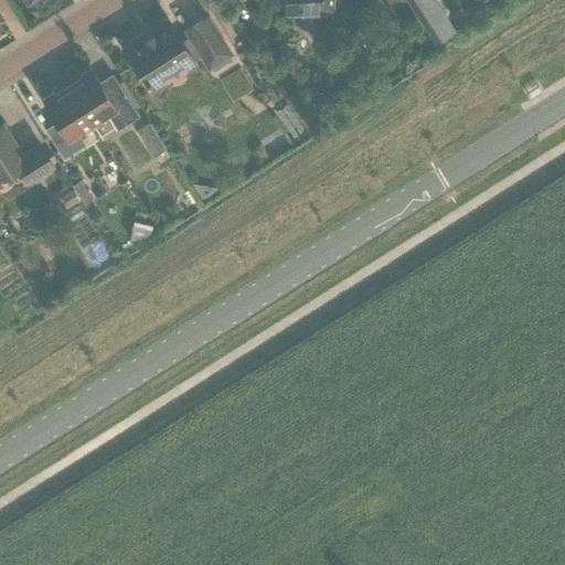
[(281,0),(283,13),(285,13),(285,17),(301,16),(301,18),(318,18),(317,16),(333,14),(332,0),(281,0)]
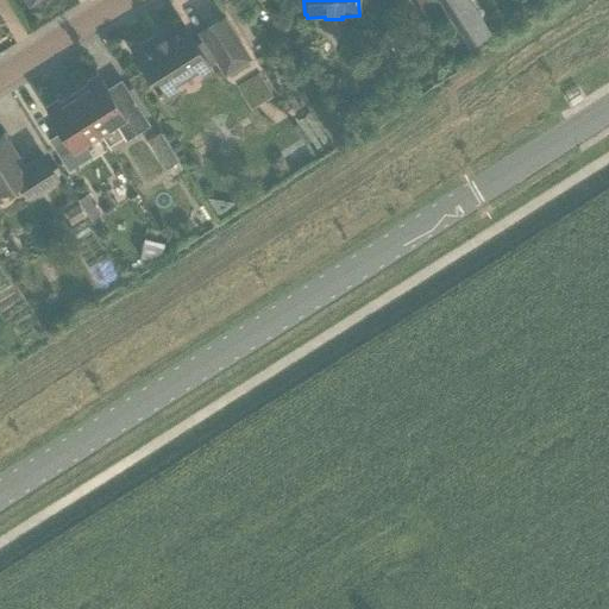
[(466,4),(464,0),(441,0),(451,13),(466,4)]
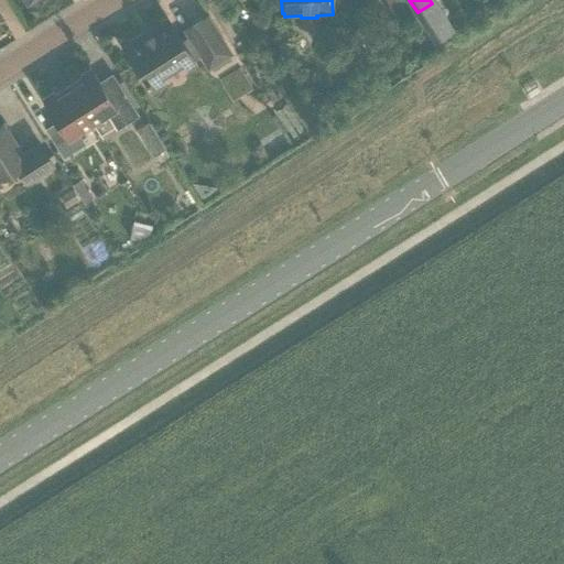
[(230,55),(207,18),(184,32),(188,38),(180,43),(166,22),(123,49),(145,84),(152,93),(165,85),(162,78),(182,66),(185,72),(196,64),(194,61),(199,56),(207,68),(230,55)]
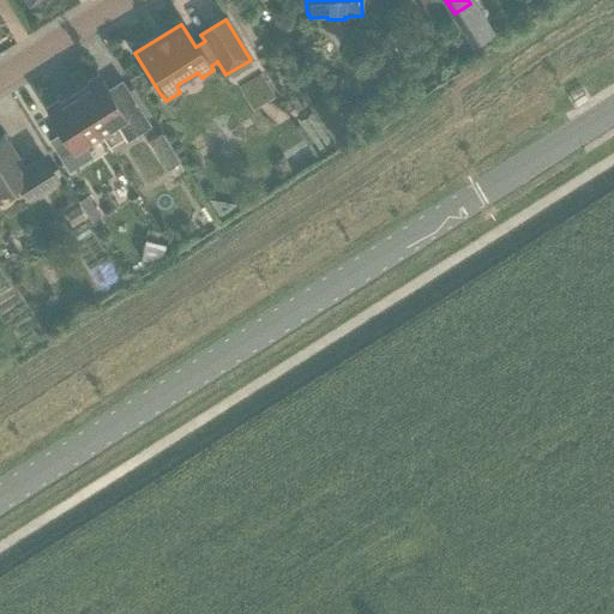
[(491,35),(482,22),(467,32),(475,46),(491,35)]
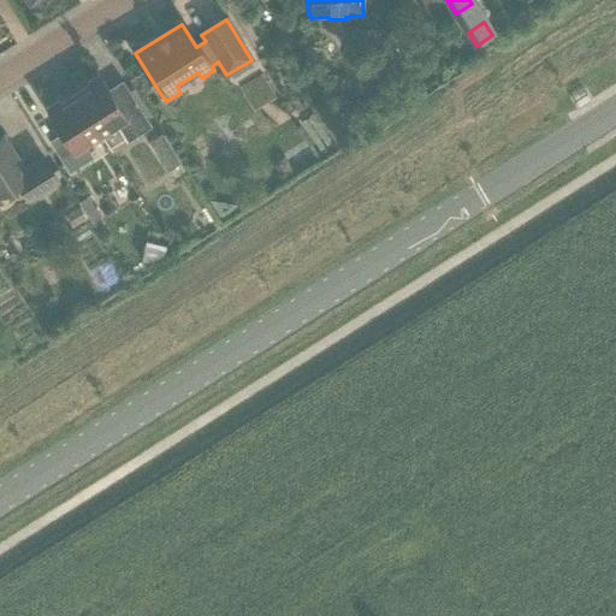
[(276,98),(261,75),(240,89),(254,111),(276,98)]
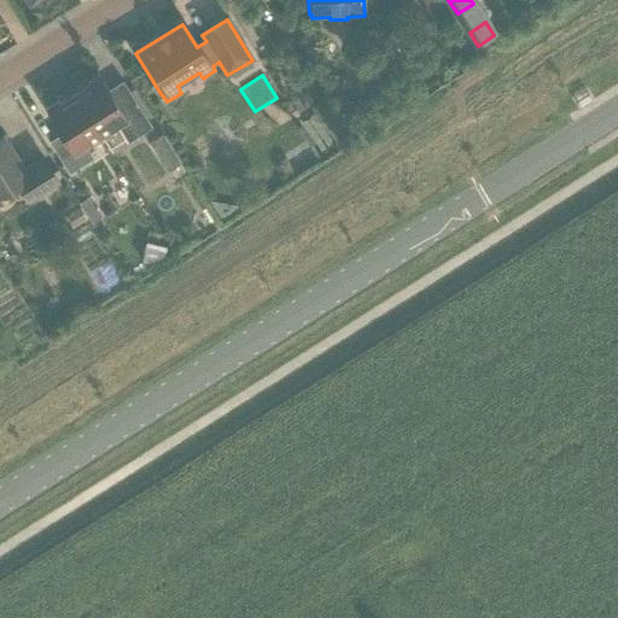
[(74,95),(100,136),(117,127),(127,143),(151,128),(128,91),(114,100),(99,76),(86,83),(87,87),(74,95)]
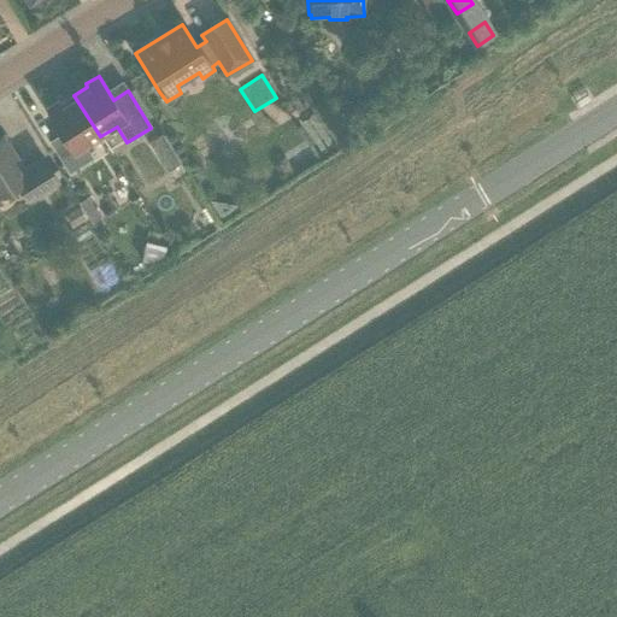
[(84,146),(100,136),(74,95),(59,104),(58,101),(45,110),(60,134),(48,141),(69,172),(92,158),(84,146)]
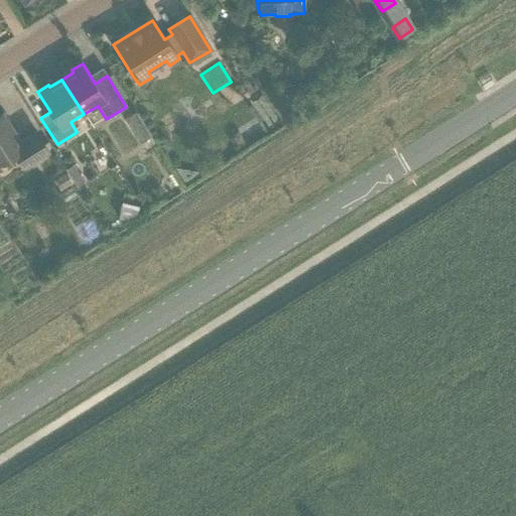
[(150,136),(135,112),(123,120),(138,144),(150,136)]
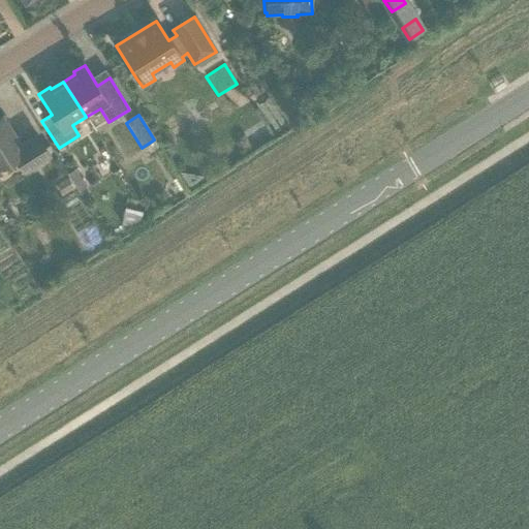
[(24,173),(49,157),(35,135),(21,145),(2,117),(0,118),(0,164),(13,156),(24,173)]
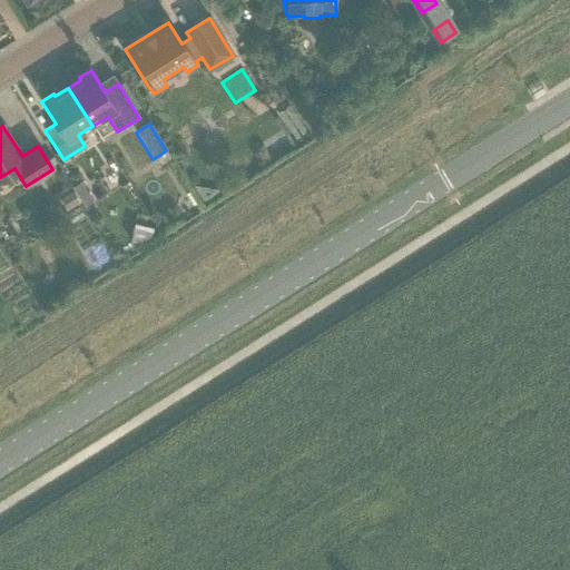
[(80,180),(71,186),(84,205),(92,199),(80,180)]
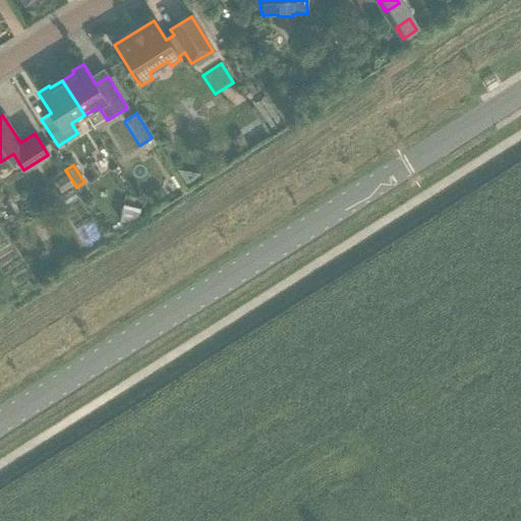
[(73,185),(66,174),(55,181),(61,192),(73,185)]
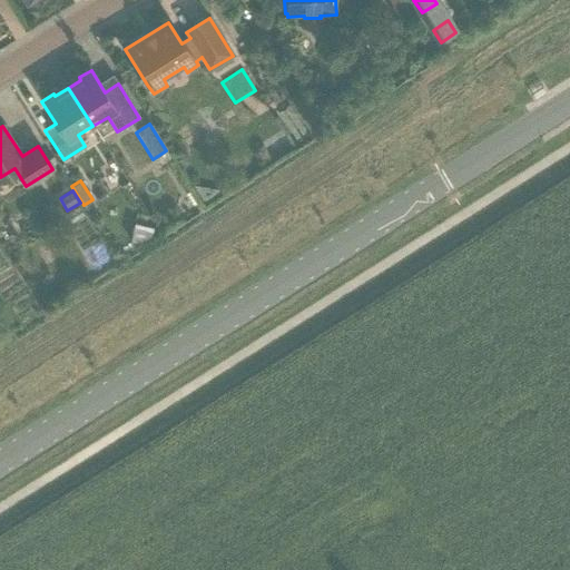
[(151,227),(134,223),(130,241),(143,243),(149,238),(151,227)]
